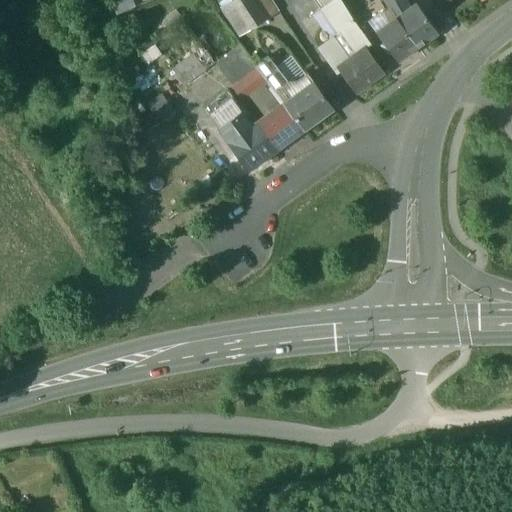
[(276,11),(268,0),(234,0),(222,8),(239,34),(276,11)]
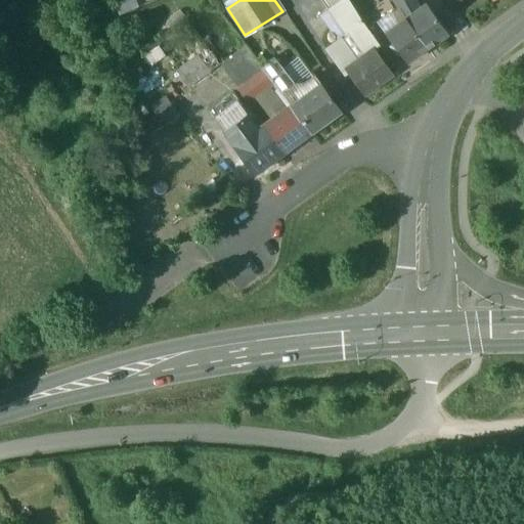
[(321,0),(329,10),(341,0),(321,0)]
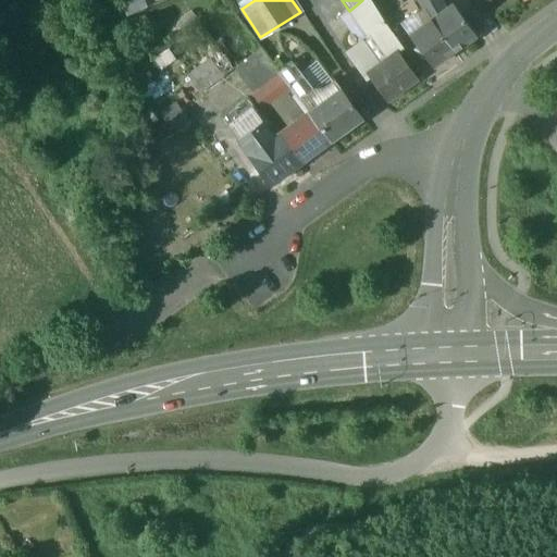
[(386,23),(371,0),(362,0),(349,11),(368,36),(346,52),(362,76),(363,76),(368,74),(368,73),(397,52),(398,52),(404,48),(386,23)]
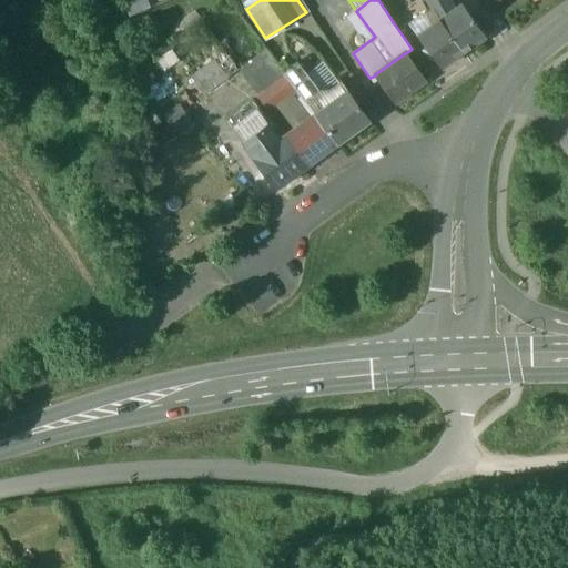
[(455,9),(449,0),(427,0),(433,8),(439,19),(455,9)]
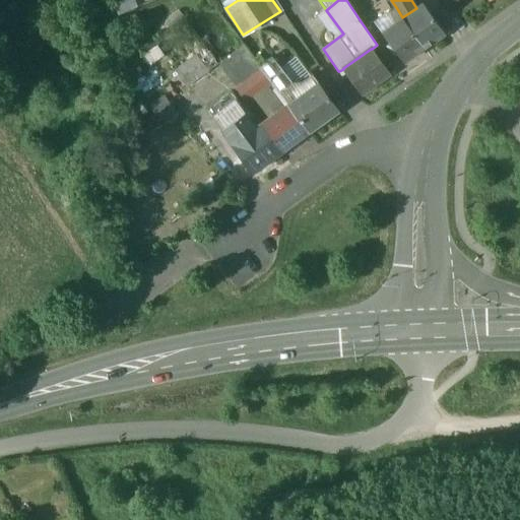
[(416,8),(402,17),(424,49),(445,34),(423,3),(416,8)]
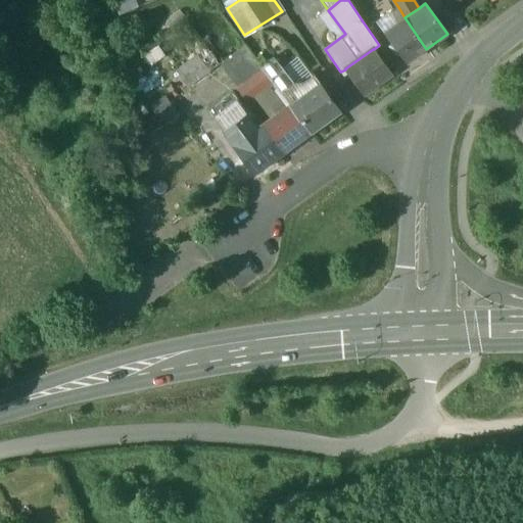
[(398,7),(391,11),(398,22),(405,17),(398,7)]
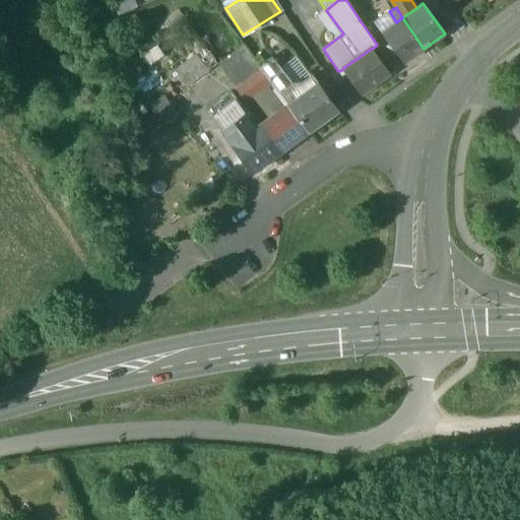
[(396,22),(382,33),(404,63),(424,49),(402,17),(396,22)]
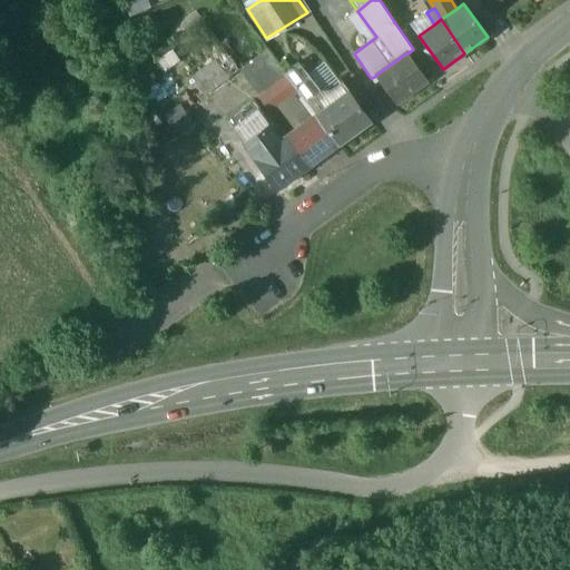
[(285,75),(267,50),(241,71),(258,95),(285,75)]
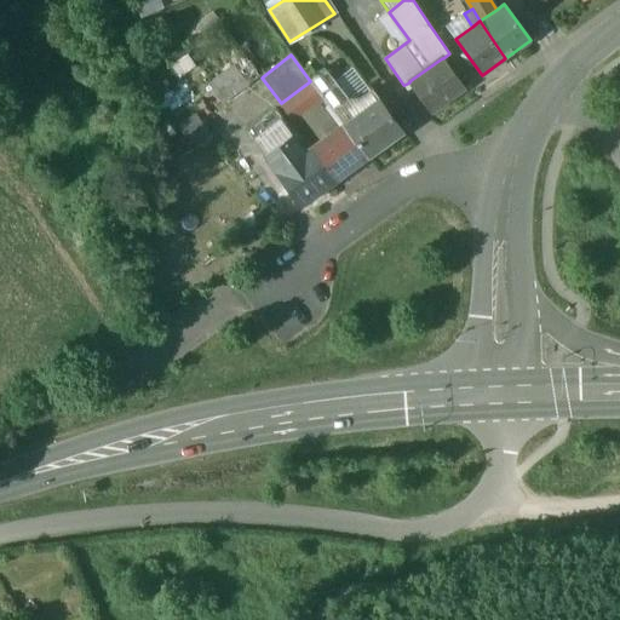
[(442,58),(409,81),(409,82),(431,113),(464,89),(443,58),(442,58)]
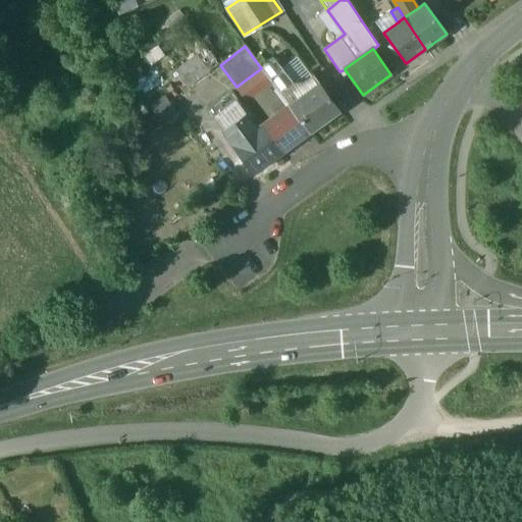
[(196,53),(177,68),(190,86),(208,70),(196,53)]
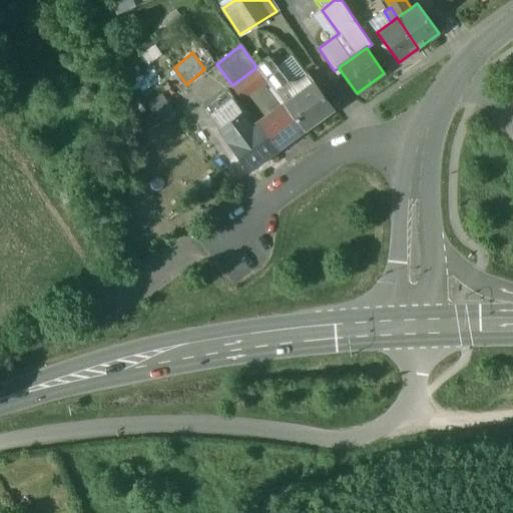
[(232,85),(231,86),(242,101),(269,81),(257,67),(232,85)]
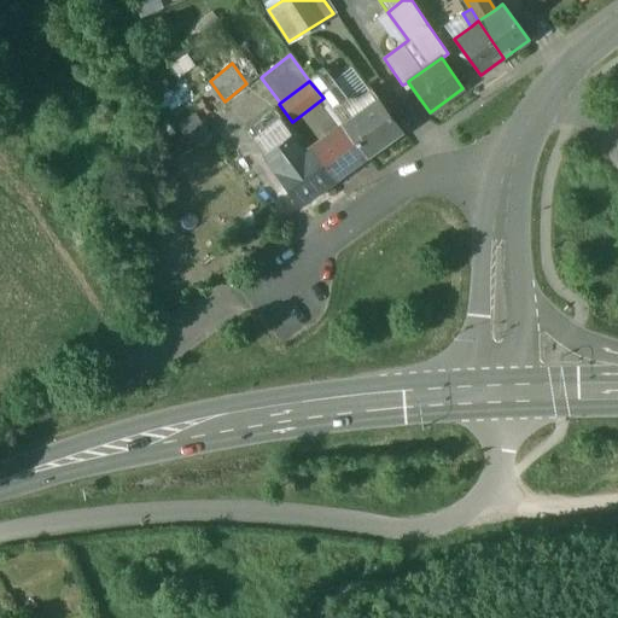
[(378,97),(342,123),(367,157),(403,132),(378,97)]
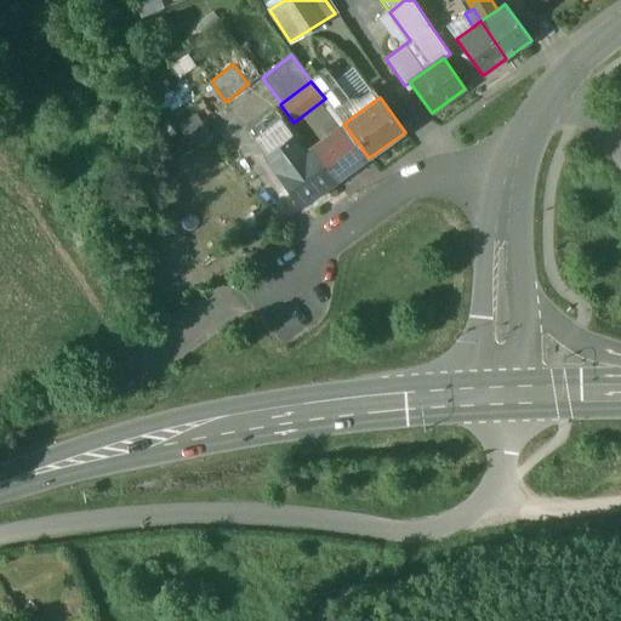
[(343,124),(329,103),(323,108),(337,129),(343,124)]
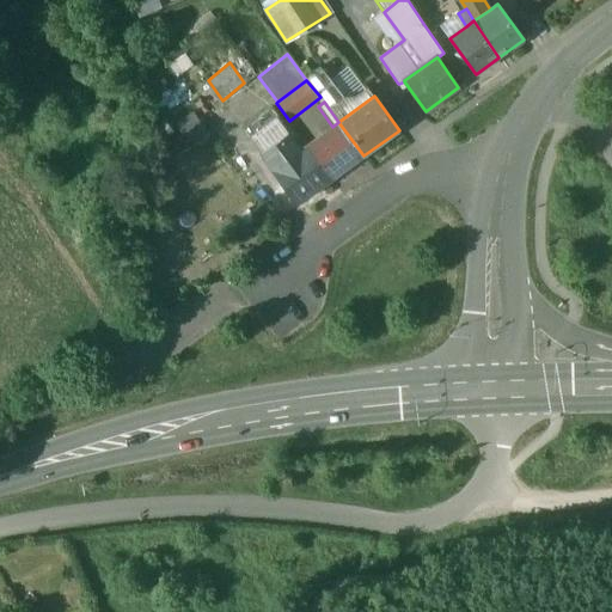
[(270,108),(243,128),(262,153),(289,133),(270,108)]
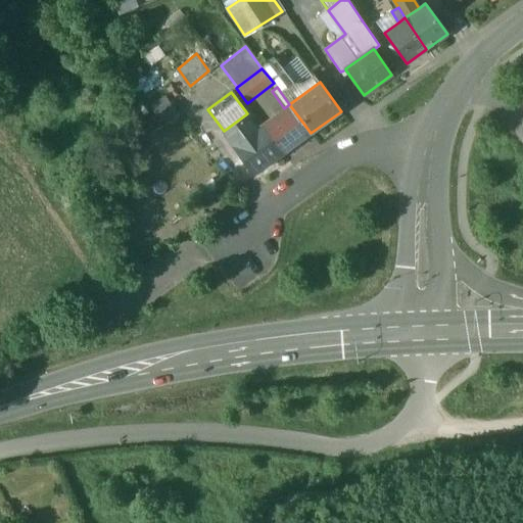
[(284,108),(262,125),(283,153),(311,133),(289,104),(284,108)]
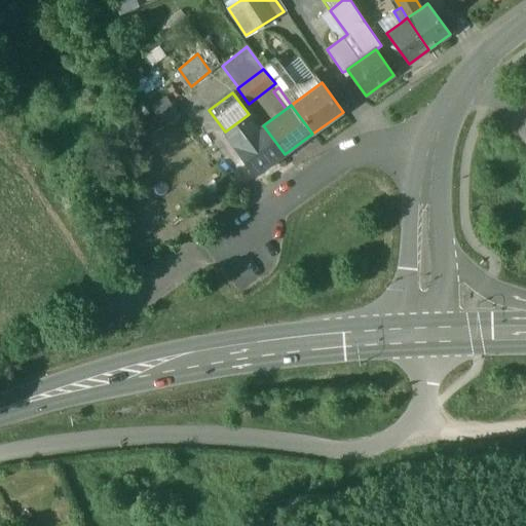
[(249,114),(225,132),(235,146),(259,128),(249,114)]
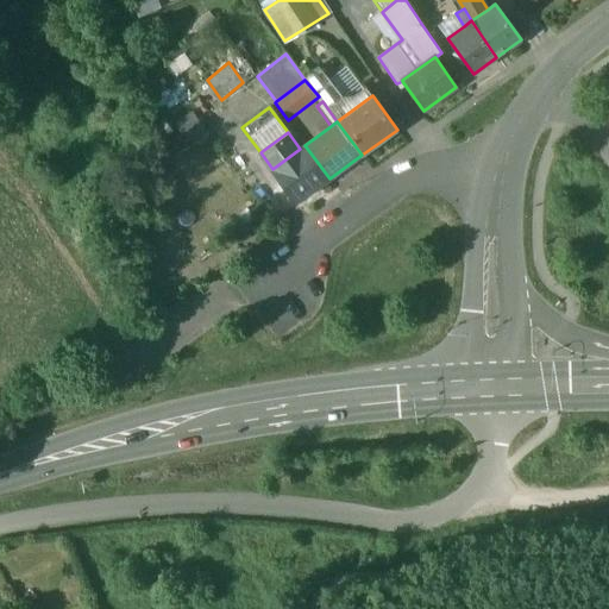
[(300,149),(272,169),(296,201),(330,179),(305,145),(300,149)]
